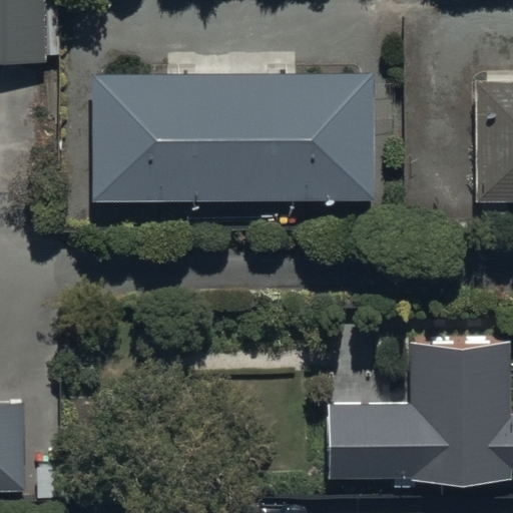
[(0,0),(0,61),(47,62),(47,56),(59,56),(59,0),(0,0)]
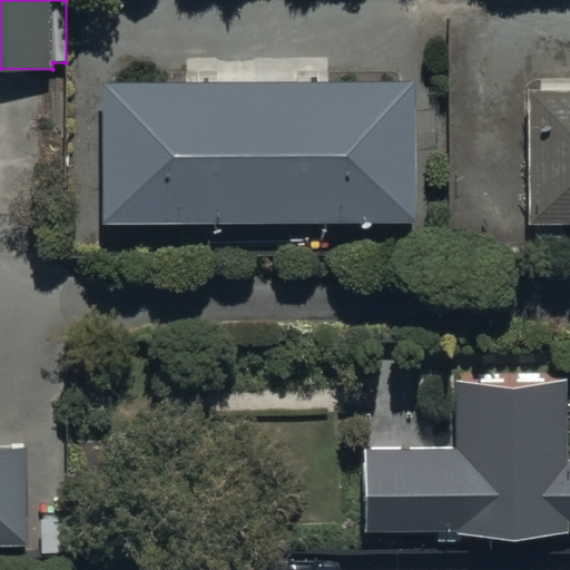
[(413,82),(97,84),(98,225),(414,223),(413,82)]
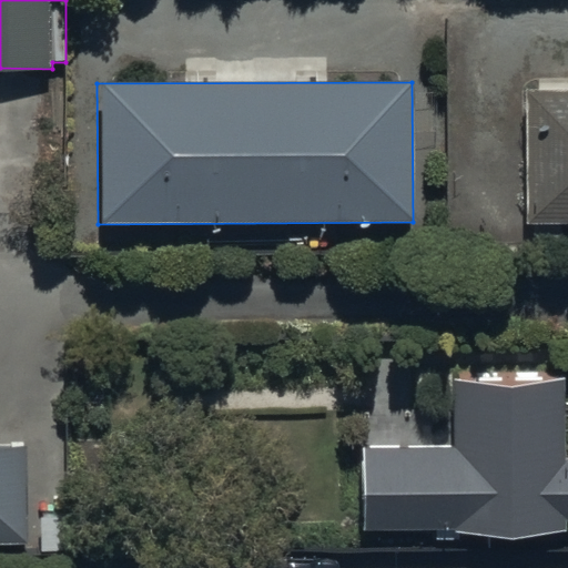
[(567,91),(527,92),(526,251),(564,251),(564,227),(567,227),(567,91)]
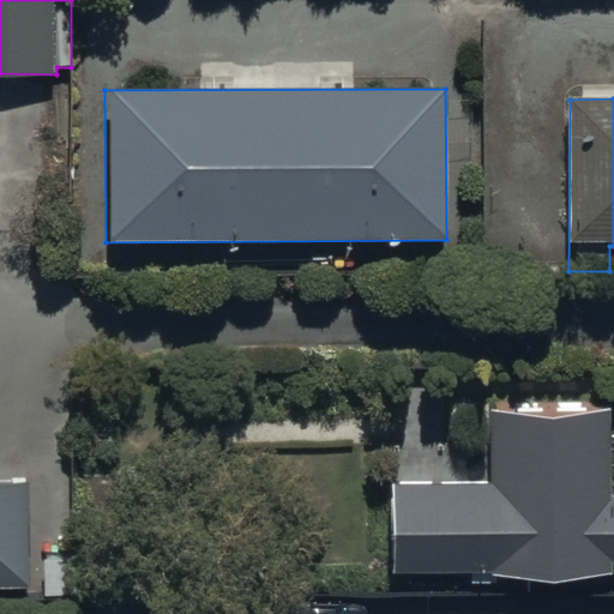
[(492,480),(391,482),(395,571),(473,570),(473,588),(497,588),(497,579),(613,576),(613,465),(613,411),(489,414),(492,480)]
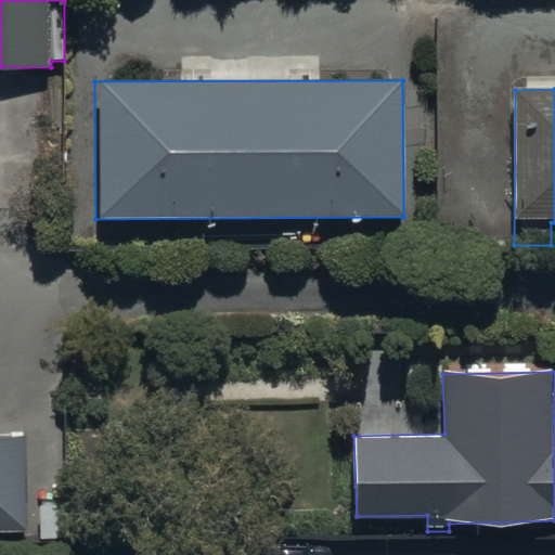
[(0,534),(28,534),(27,437),(0,436),(0,534)]
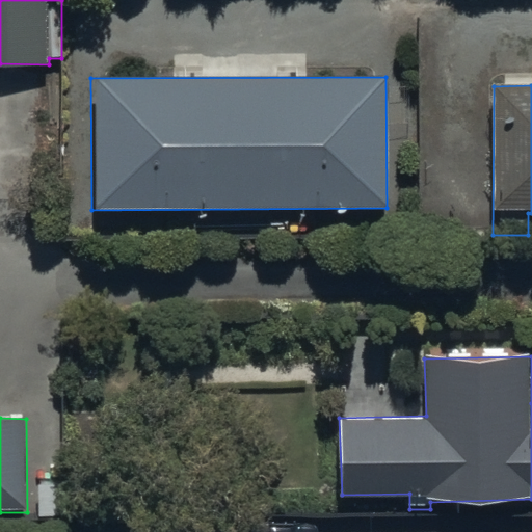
All buildings are outlined.
